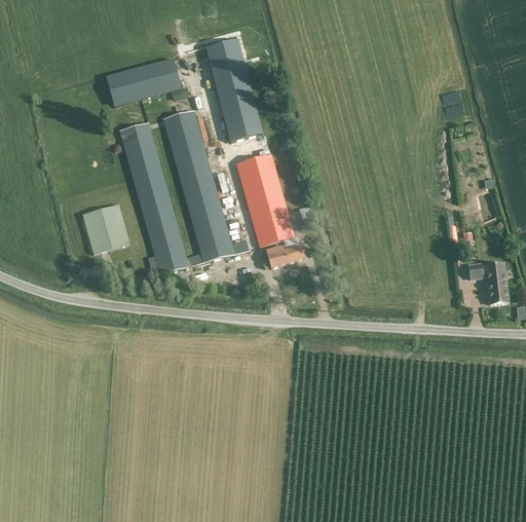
[(237,39),(205,47),(230,141),(262,134),(248,80),(237,39)]
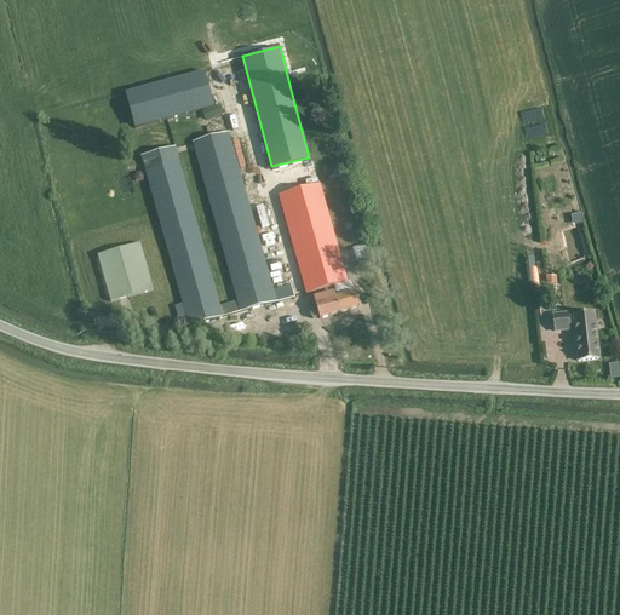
[(135,124),(213,103),(205,68),(125,88),(135,124)]
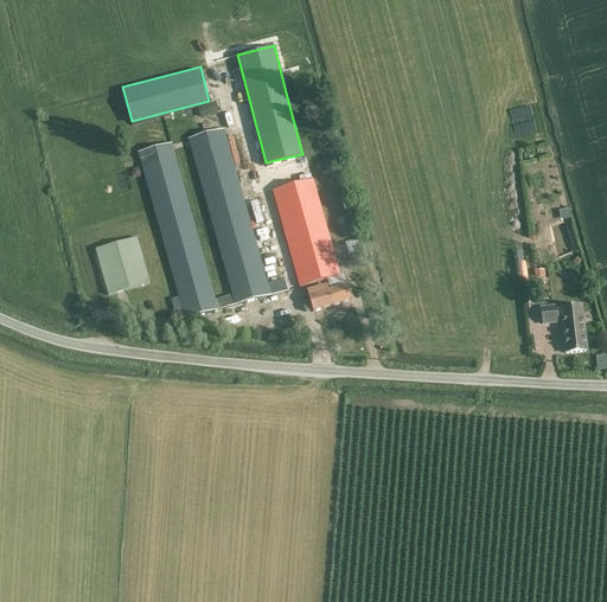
[(172,140),(136,149),(139,155),(172,275),(178,294),(170,296),(174,312),(181,309),(184,316),(219,307),(228,303),(234,301),(272,292),(288,287),(285,274),(267,279),(259,245),(237,172),(223,125),(223,126),(187,135),(231,290),(224,293),(224,294),(217,295),(174,145),(173,146),(172,140)]
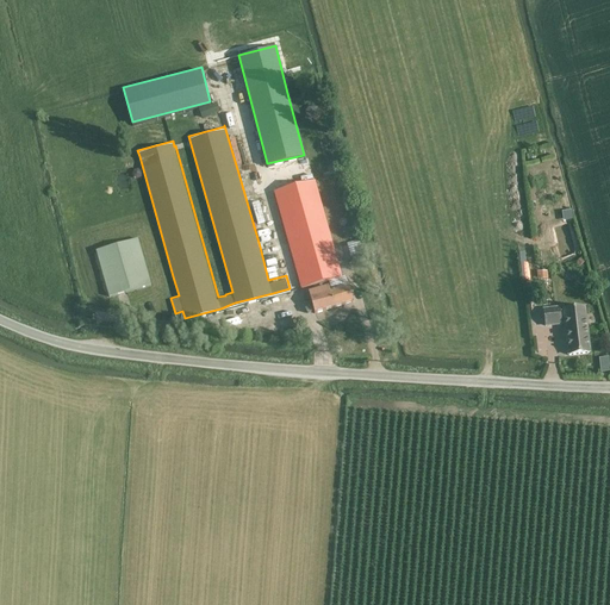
[(344,285),(341,274),(342,273),(315,175),(273,187),(302,285),(328,278),(331,288),(330,288),(329,284),(309,288),(313,310),(353,299),(349,284),(344,285)]
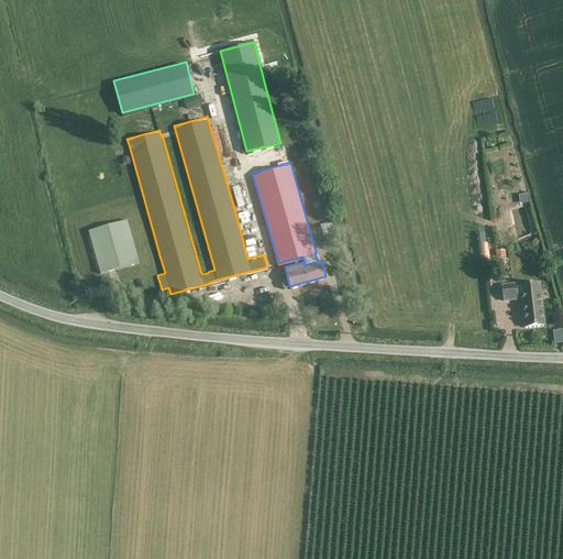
[(253,205),(236,208),(240,225),(256,221),(253,205)]
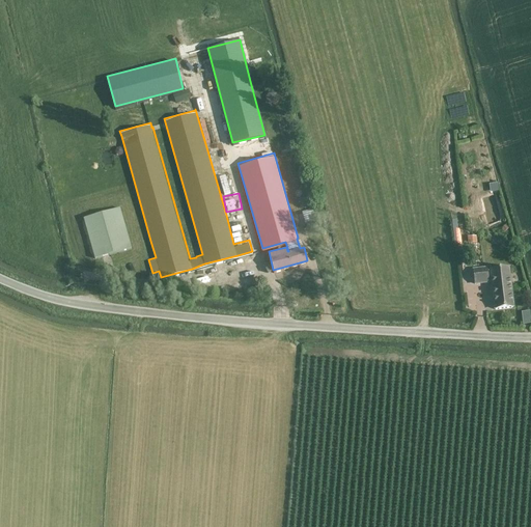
[(93,255),(130,245),(118,204),(82,215),(93,255)]
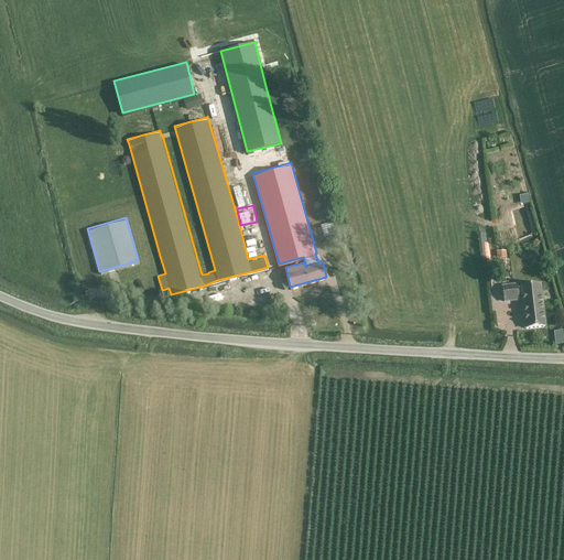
[(322,221),(324,233),(337,230),(334,218),(322,221)]
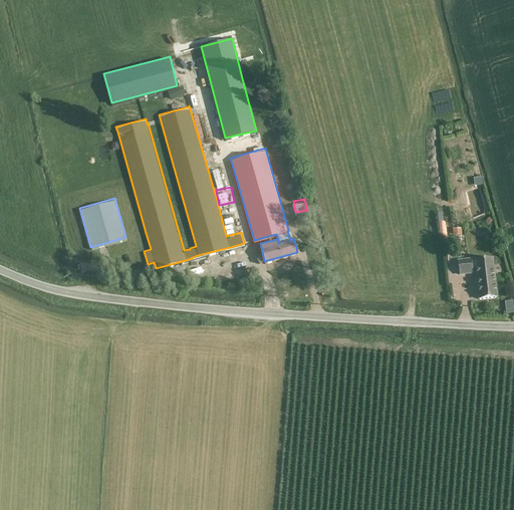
[(461,226),(452,226),(453,239),(462,238),(461,226)]
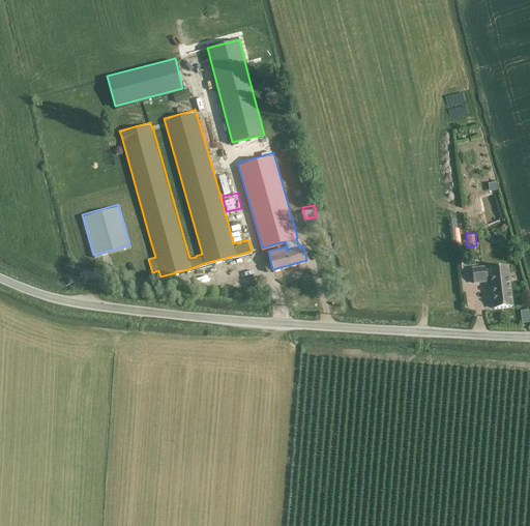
[(489,278),(491,278),(494,305),(512,303),(508,263),(490,266),(487,267),(487,263),(472,265),(474,281),(489,280),(489,278)]
